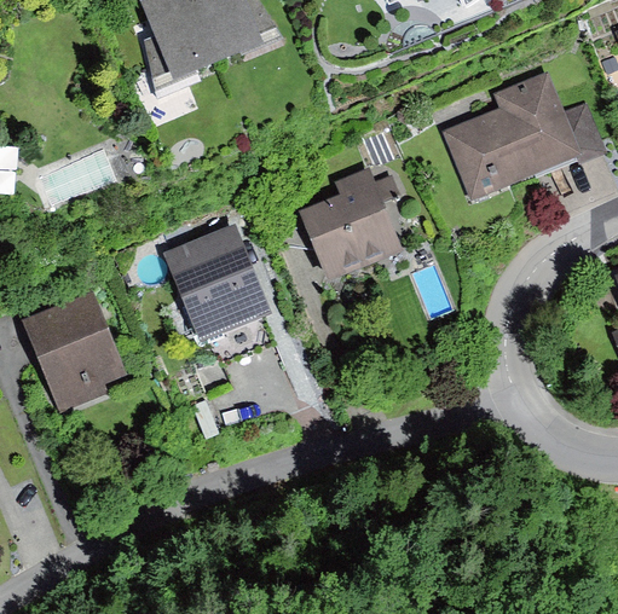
[(219,65),(192,0),(143,0),(156,34),(144,38),(156,98),(219,65)]
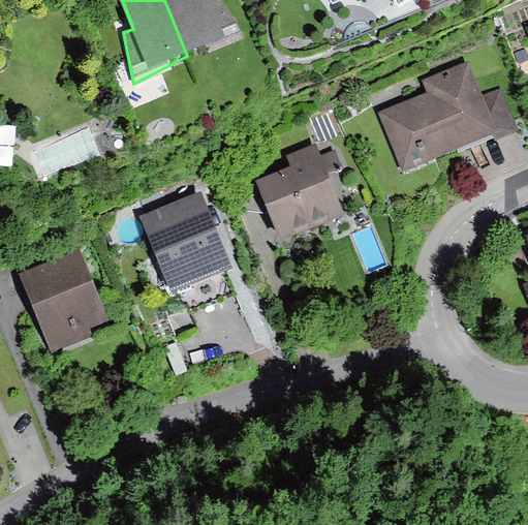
[(164,0),(187,56),(242,34),(220,0),(164,0)]
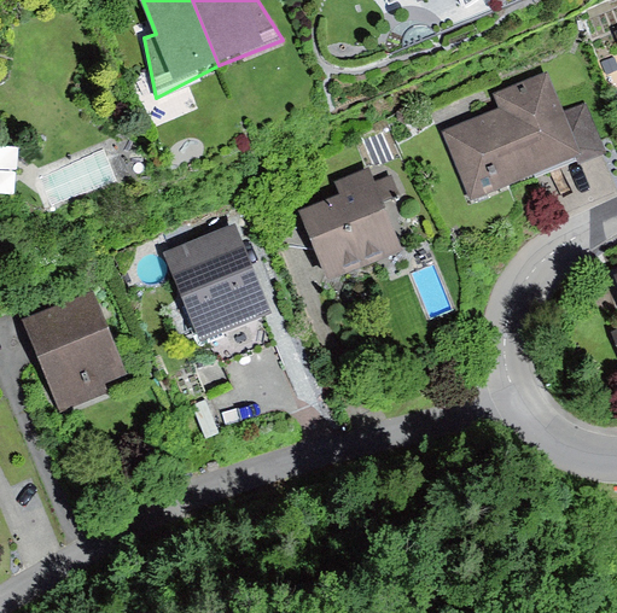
[(500,107),(442,130),(469,198),(576,157),(577,162),(605,151),(585,98),(563,107),(548,70),(494,92),(500,107)]
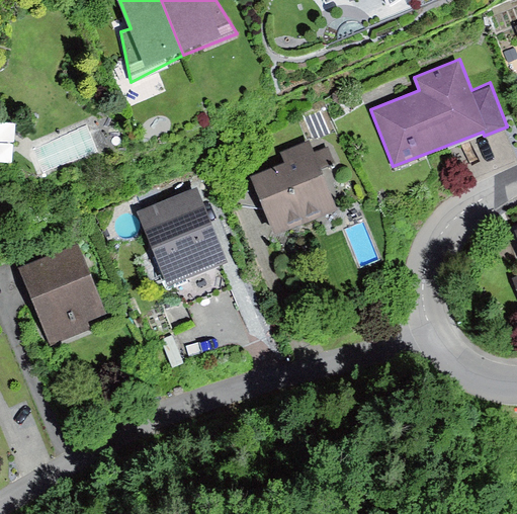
[(332,91),(331,99),(339,103),(346,99),(346,91),(339,87),(332,91)]
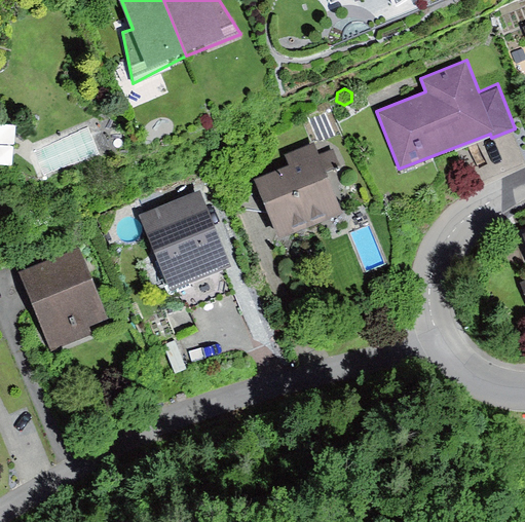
[(288,166),(255,180),(278,236),(342,210),(313,141),(283,153),(288,166)]
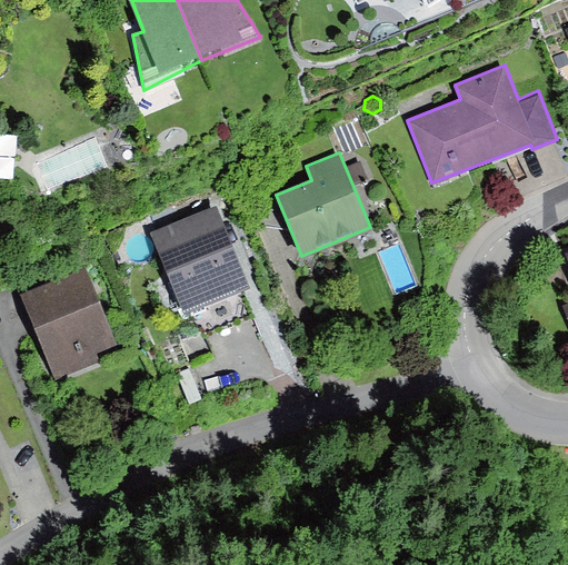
[(216,205),(149,233),(182,315),(250,288),(216,205)]
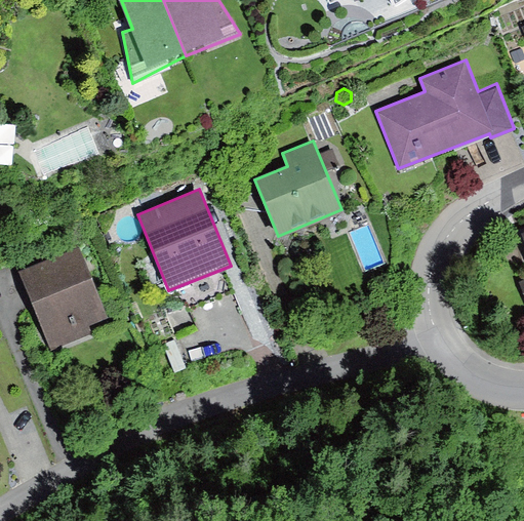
[(78,247),(18,273),(50,349),(91,331),(87,324),(107,316),(78,247)]
